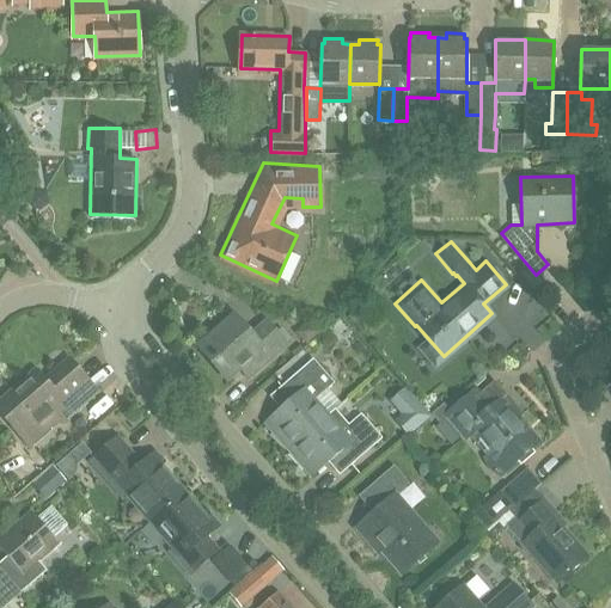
[(251,355),(258,364),(286,341),(267,319),(251,332),(234,313),(199,344),(226,376),(251,355)]
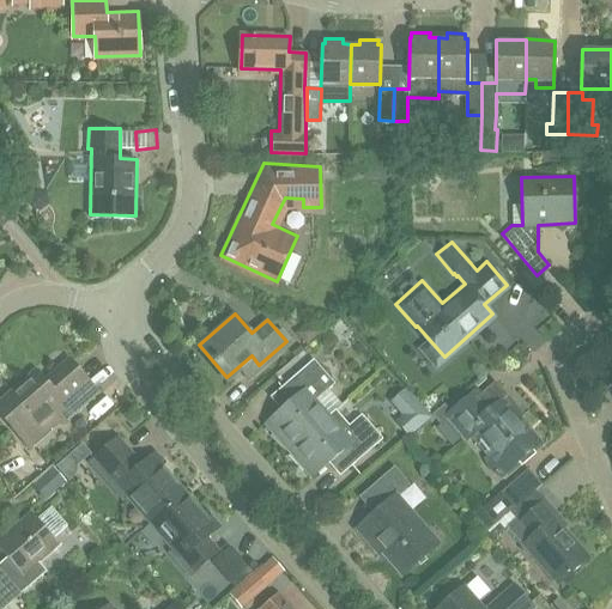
[(70,354),(43,375),(37,367),(0,399),(0,410),(31,446),(98,388),(77,364),(70,354)]
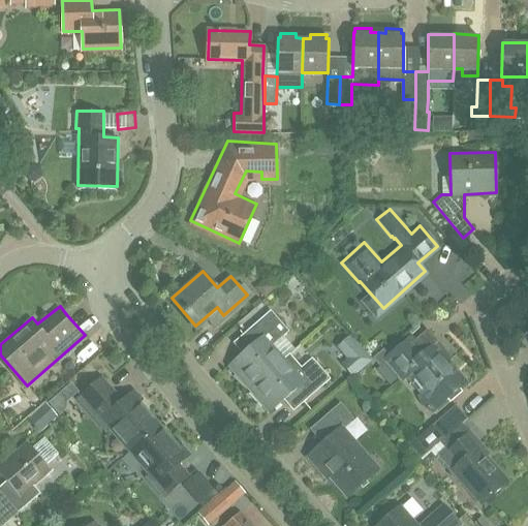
[(284,357),(283,357),(272,344),(289,329),(271,308),(243,332),(253,343),(231,362),(238,369),(236,371),(250,387),(284,357)]
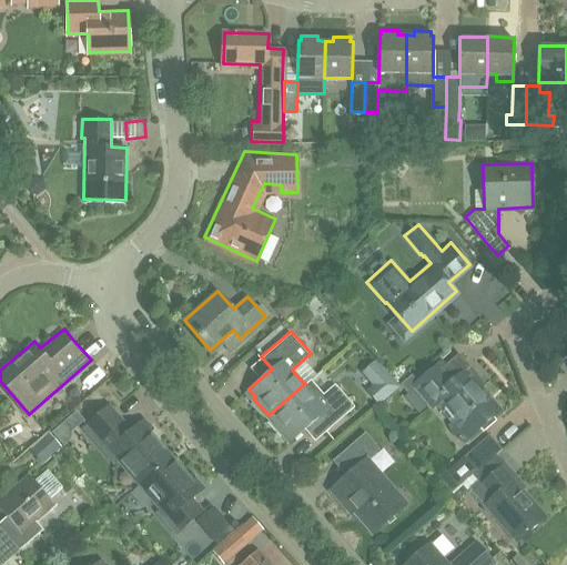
[(407,391),(413,386),(415,390),(417,387),(433,405),(436,402),(468,439),(500,410),(473,376),(477,372),(458,352),(447,362),(442,357),(417,379),(412,373),(401,382),(407,391)]
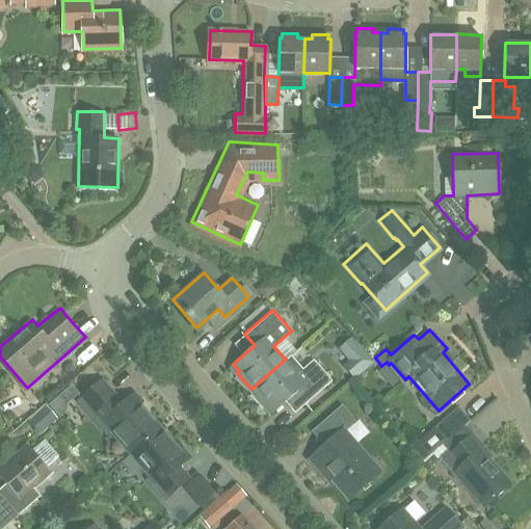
[(375,361),(374,360),(352,334),(338,346),(348,359),(342,364),(354,378),(375,361)]
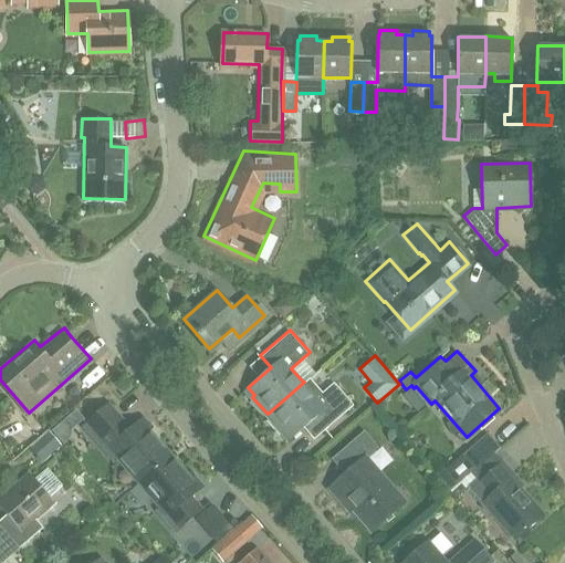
[(322,391),(310,376),(303,382),(304,382),(268,414),(282,430),(284,429),(291,437),(314,417),(324,429),(354,403),(334,381),(322,391)]
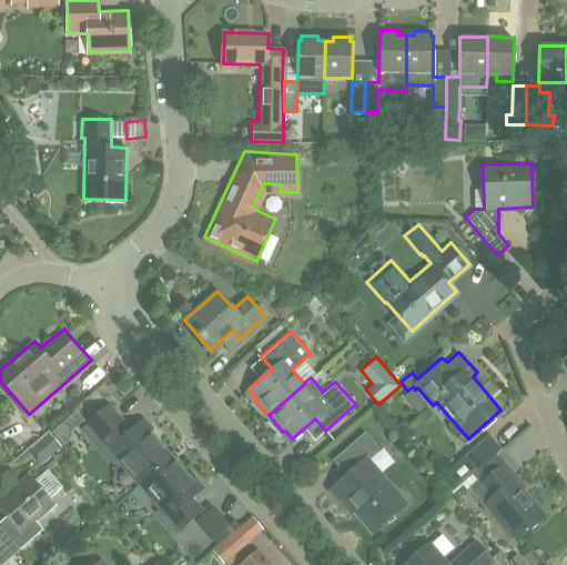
[(140,481),(171,453),(142,421),(145,419),(144,417),(132,427),(110,403),(85,425),(114,457),(118,455),(140,481)]
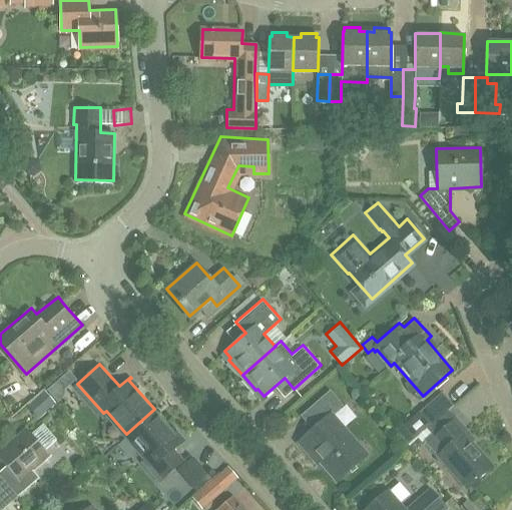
[(43,387),(26,403),(38,417),(55,402),(43,387)]
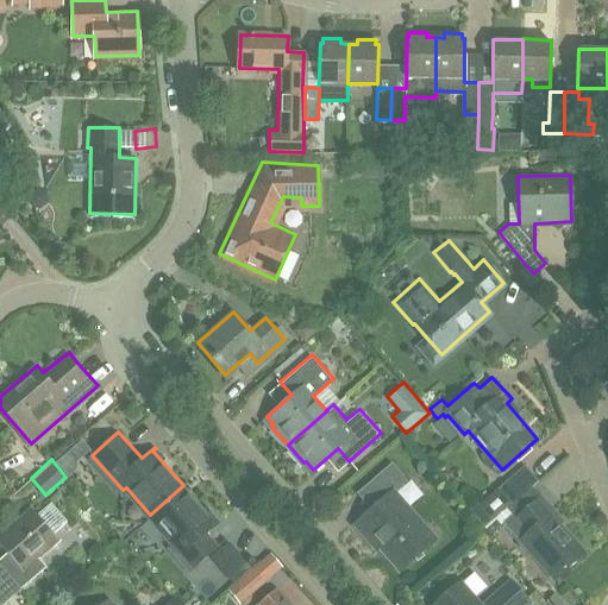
[(400,569),(415,556),(436,539),(395,491),(408,479),(393,460),(357,491),(371,509),(356,522),(370,540),(373,539),(400,569)]
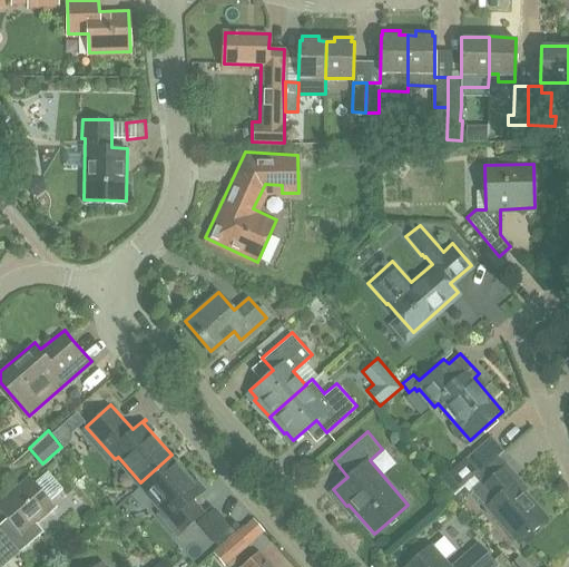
[(503,449),(491,434),(447,472),(444,470),(438,477),(452,492),(498,455),(503,449)]
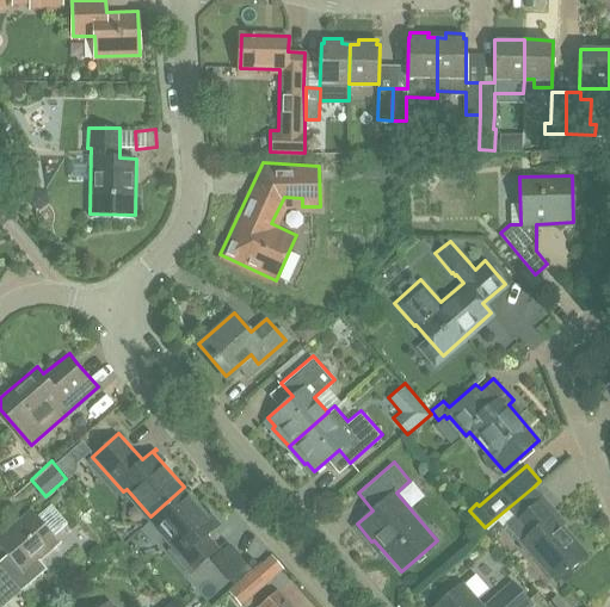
[(184,487),(151,516),(174,543),(171,546),(191,568),(216,545),(205,532),(219,521),(217,519),(214,521),(184,487)]
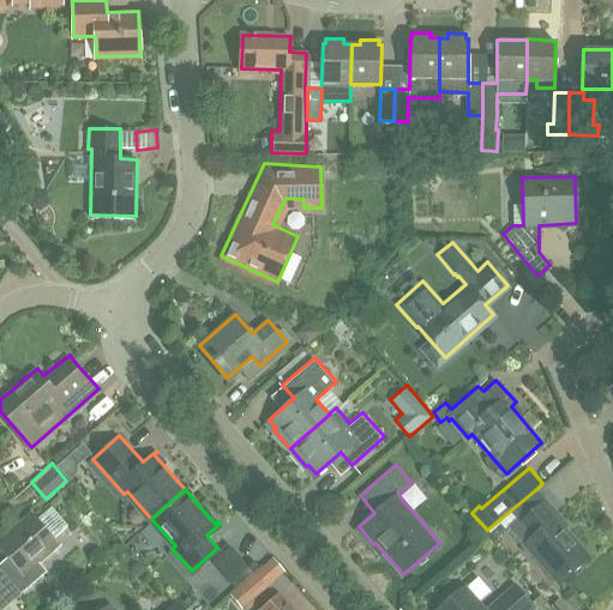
[(546,499),(520,521),(533,536),(523,543),(559,584),(590,556),(564,527),(554,517),(559,513),(546,499)]
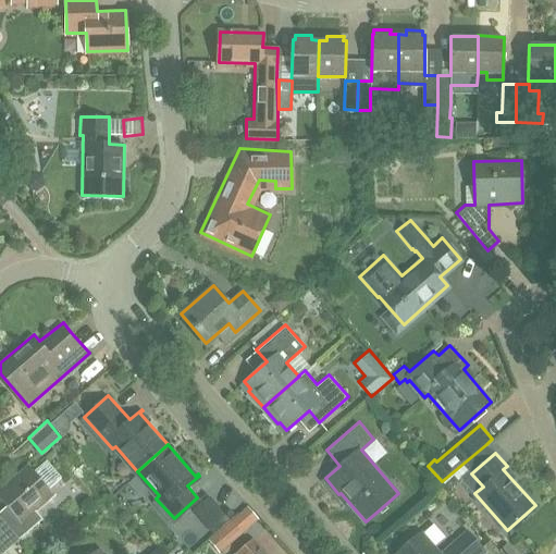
[(0,515),(19,537),(42,516),(36,509),(29,502),(48,485),(45,482),(56,474),(42,458),(32,467),(28,464),(0,488),(0,494),(8,504),(0,509),(0,515)]
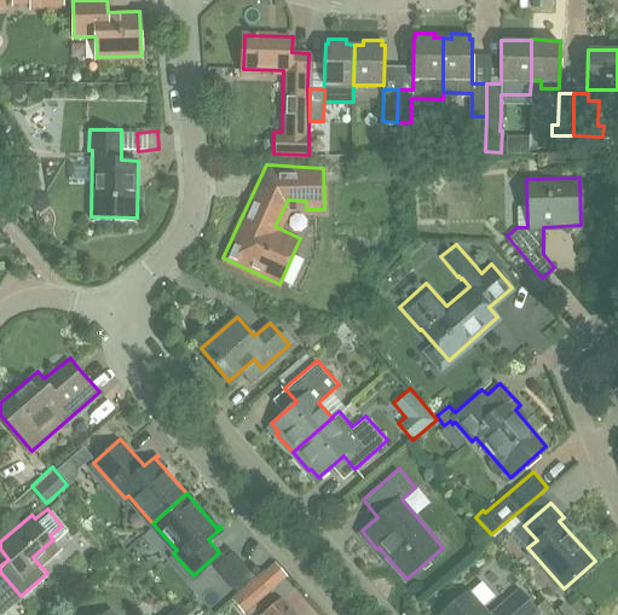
[(0,613),(21,596),(0,572),(0,613)]
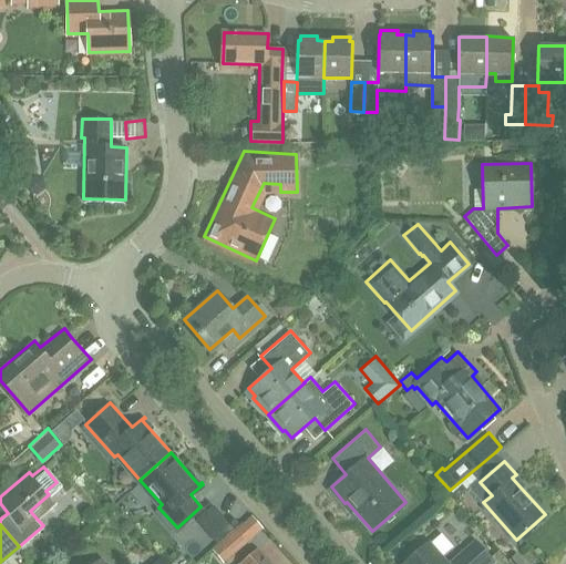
[(249,539),(237,525),(211,549),(223,563),(249,539)]
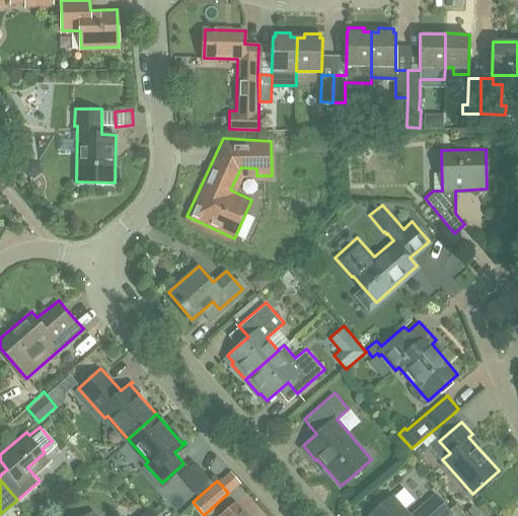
[(448,515),(451,514),(435,495),(411,515),(410,515),(392,496),(369,515),(448,515)]
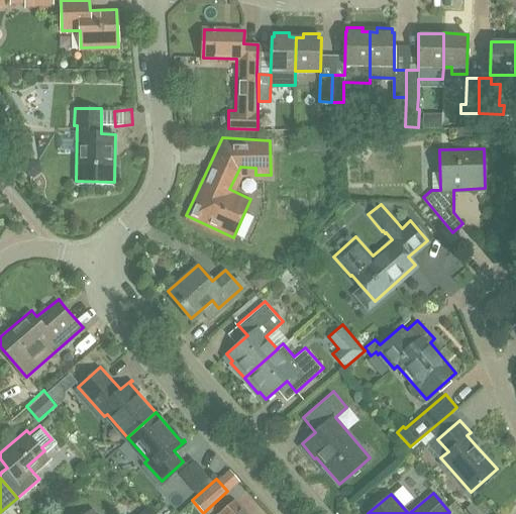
[(246,513),(234,499),(220,511),(222,513),(246,513)]
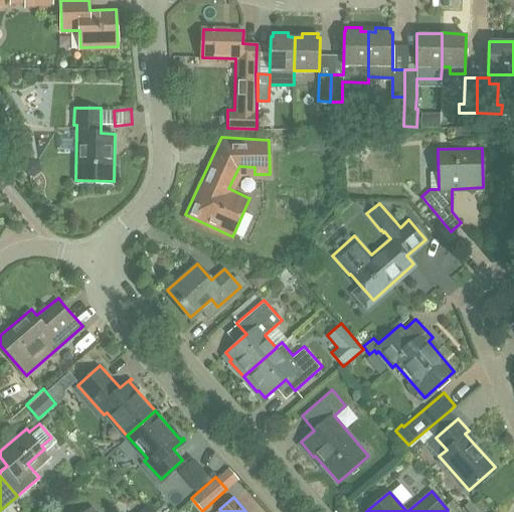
[(484,511),(481,507),(473,511),(470,511),(463,502),(455,508),(457,511),(484,511)]
